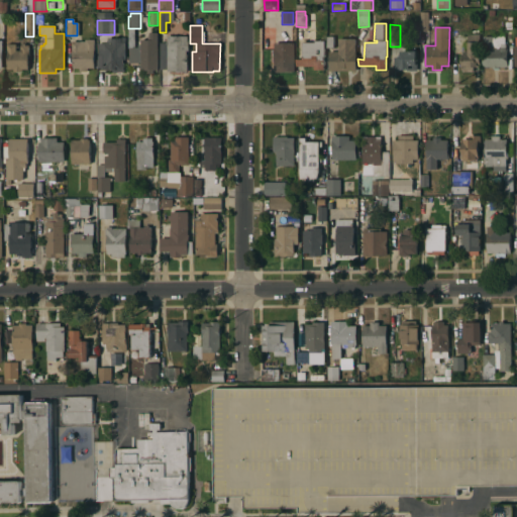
[(128,28),(133,28),(133,47),(137,47),(137,45),(140,45),(140,40),(148,40),(148,32),(157,32),(157,71),(151,71),(151,74),(144,74),(144,70),(140,70),(140,64),(128,64),(128,48),(128,28)]
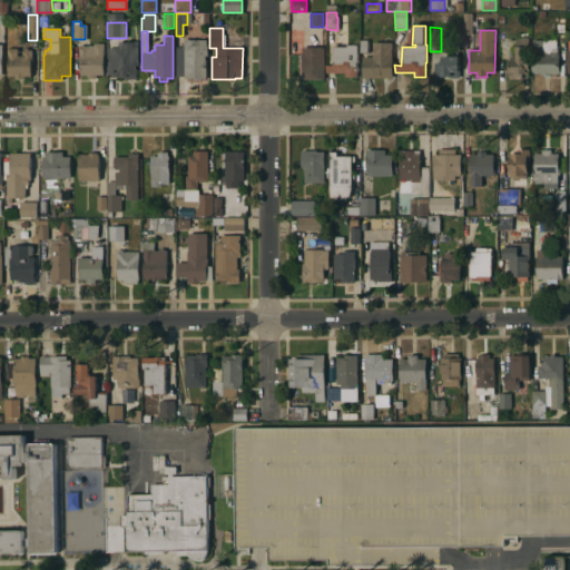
[(529,38),(529,64),(529,74),(522,74),(522,78),(509,78),(509,59),(510,59),(510,55),(516,55),(516,38),(529,38)]
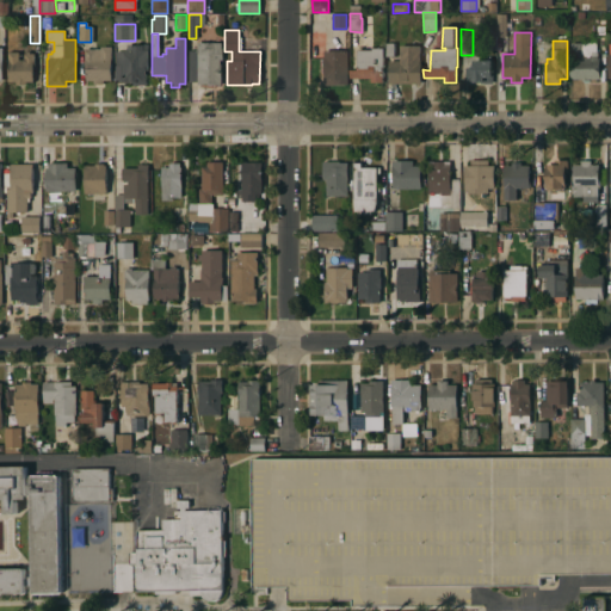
[(597,51),(598,51),(598,53),(606,53),(606,80),(598,80),(590,79),(590,81),(581,81),(581,80),(571,80),(571,43),(580,43),(580,42),(597,43),(597,51)]
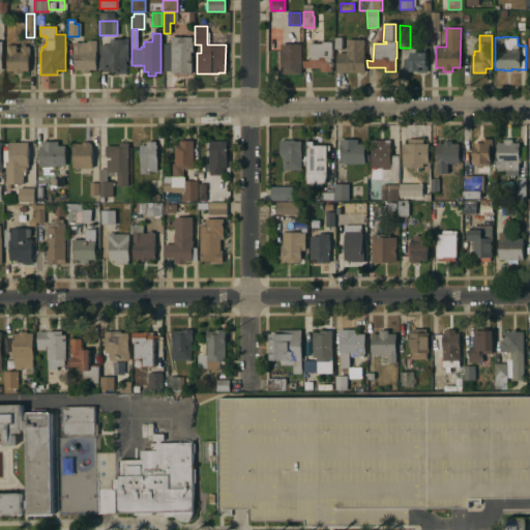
[(164,43),(171,45),(171,37),(192,37),(192,42),(193,42),(193,53),(190,53),(190,56),(192,56),(192,74),(179,74),(171,74),(171,71),(163,71),(164,43)]
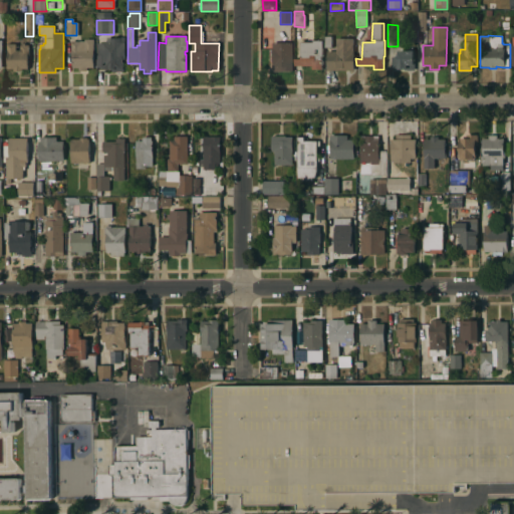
[(101,55),(96,55),(96,43),(101,43),(101,42),(105,42),(105,37),(110,37),(110,38),(118,38),(118,37),(124,37),(123,42),(123,56),(120,56),(120,63),(122,63),(122,72),(111,72),(111,70),(101,69),(101,55)]
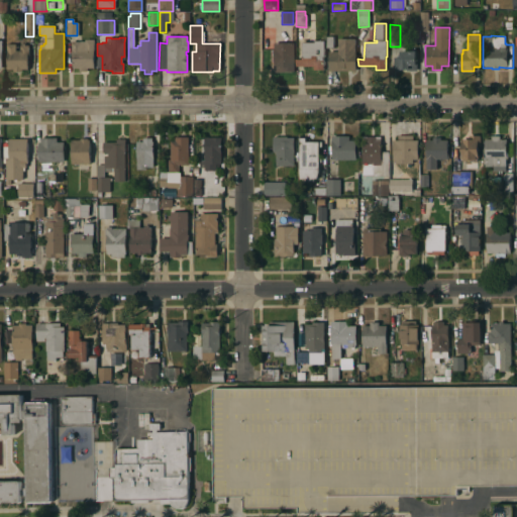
[(338,38),(354,38),(355,52),(356,52),(356,71),(329,71),(329,52),(338,52),(338,38)]
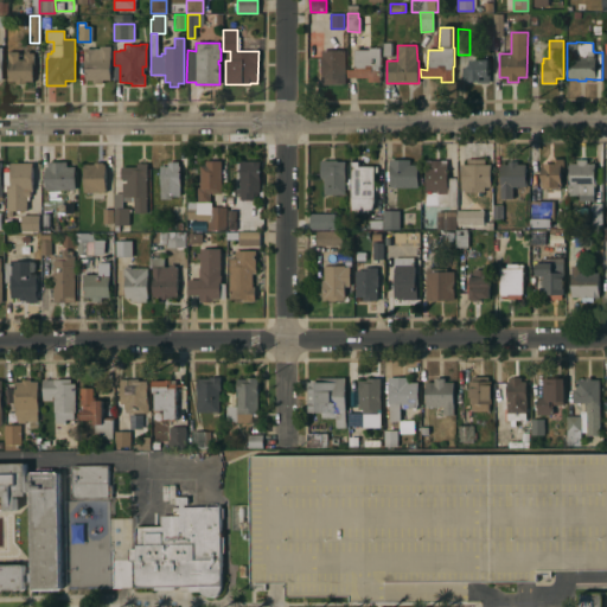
[(84,65),(83,49),(100,49),(100,46),(109,46),(110,81),(102,81),(102,84),(93,84),(93,81),(84,81),(84,65)]
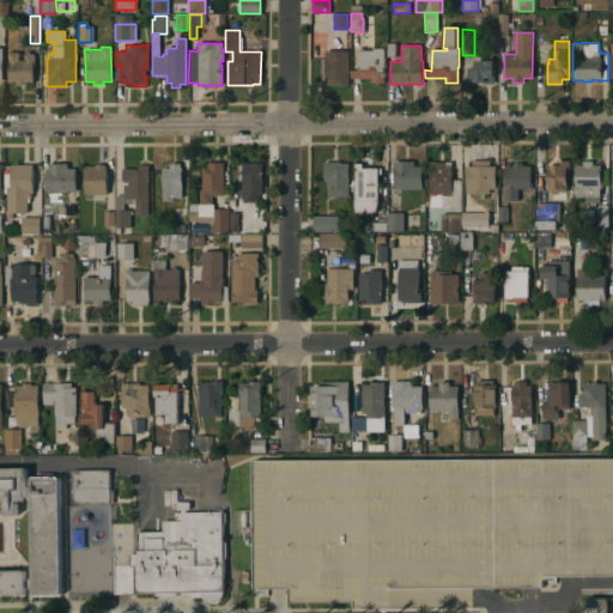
[(374,50),(374,49),(384,49),(384,68),(383,68),(383,71),(384,71),(383,83),(372,83),(372,79),(351,79),(351,71),(358,71),(359,50),(374,50)]
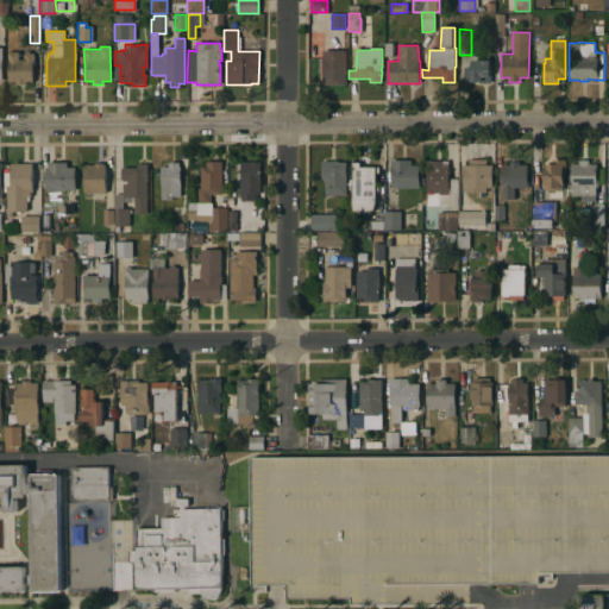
[(346,85),(324,85),(324,51),(346,51),(346,85)]
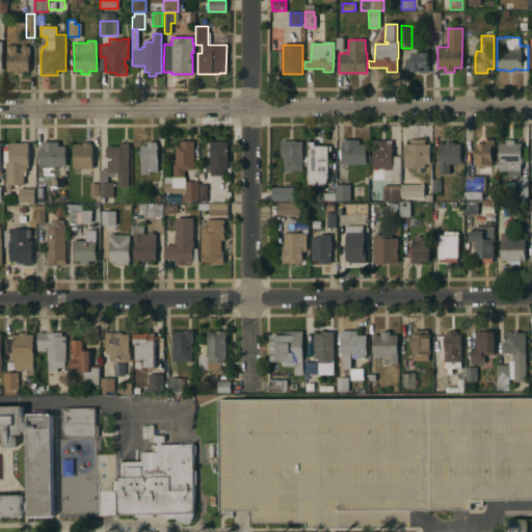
[(6,46),(16,46),(16,52),(21,52),(21,47),(22,47),(22,46),(25,46),(25,47),(29,47),(29,56),(28,56),(28,72),(22,72),(22,74),(14,74),(14,72),(6,72),(6,46)]
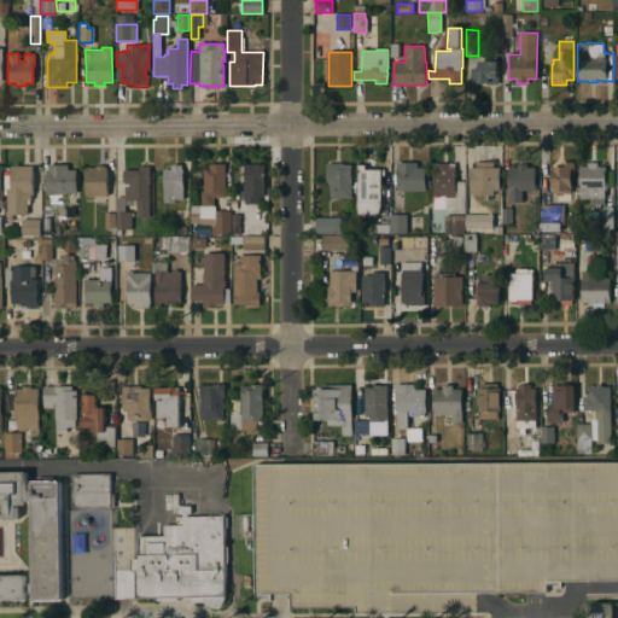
[(471,69),(478,69),(478,62),(499,62),(499,83),(472,85),(471,69)]
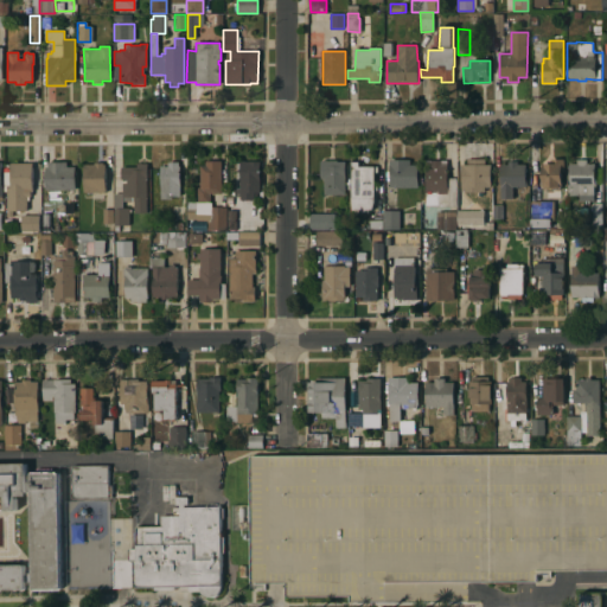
[(461,165),(467,165),(467,159),(485,159),(485,165),(491,165),(491,187),(489,187),(489,189),(485,189),(485,192),(461,192),(461,165)]
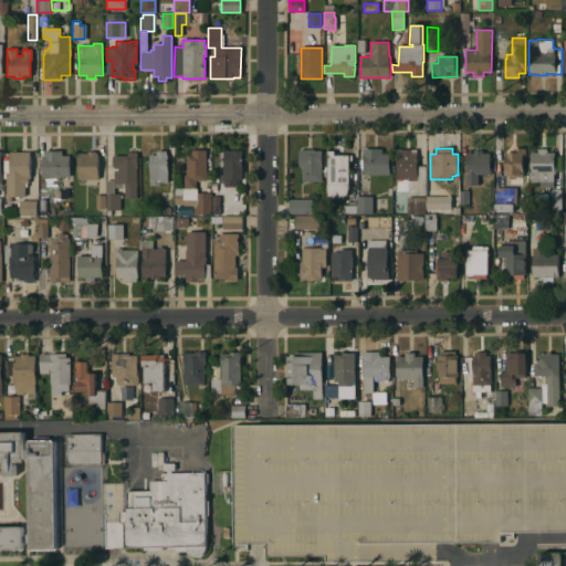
[(505,153),(513,153),(513,148),(526,148),(526,156),(523,156),(524,173),(522,173),(522,185),(510,185),(510,177),(506,177),(506,174),(505,174),(505,153)]
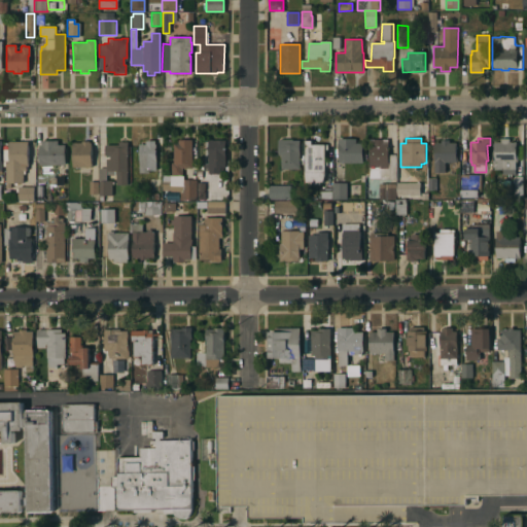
[(279,140),(293,139),(293,140),(300,140),(301,169),(282,169),(282,155),(279,155),(279,140)]
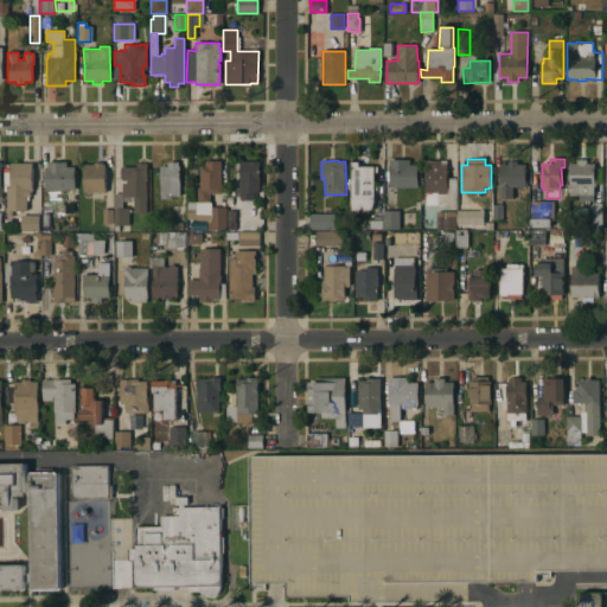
[(390,187),(390,160),(410,160),(410,165),(419,165),(419,187),(390,187)]
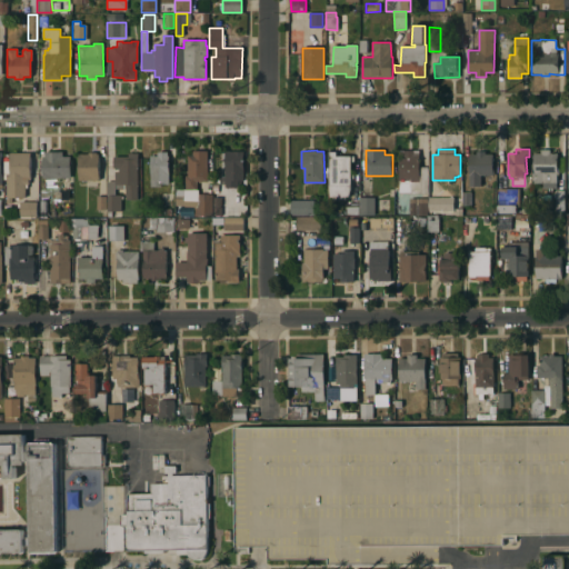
[(399,150),(419,151),(419,168),(427,168),(427,180),(428,180),(428,193),(415,193),(415,196),(411,196),(411,193),(410,193),(410,192),(399,192),(399,150)]
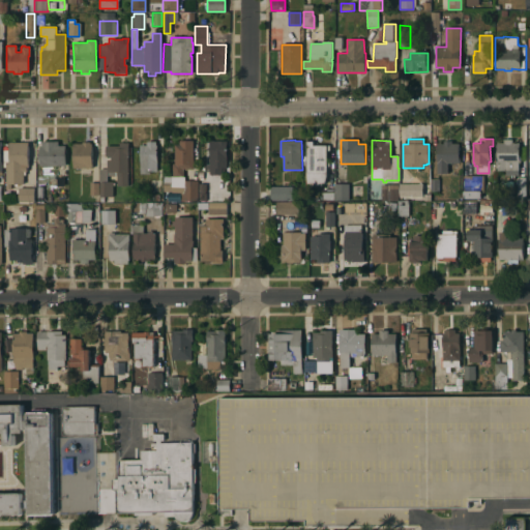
[(497,143),(504,143),(504,140),(512,140),(512,143),(520,143),(520,163),(519,163),(519,171),(497,171),(497,168),(496,168),(496,162),(497,162),(497,143)]
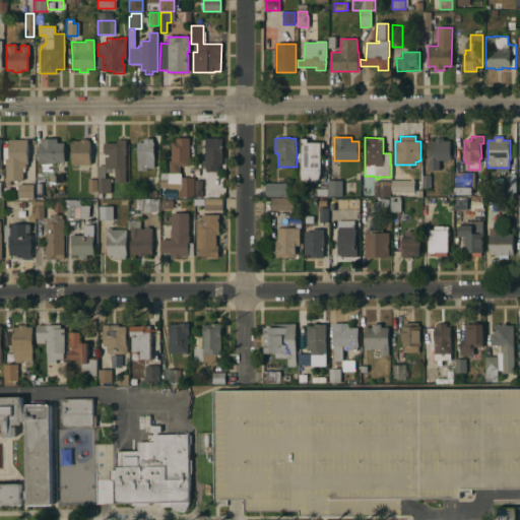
[(189,167),(179,167),(179,174),(181,174),(181,178),(193,178),(193,197),(177,197),(177,189),(168,189),(168,188),(160,188),(160,179),(168,179),(168,175),(169,175),(169,160),(171,160),(171,142),(176,142),(176,138),(189,138),(189,167)]
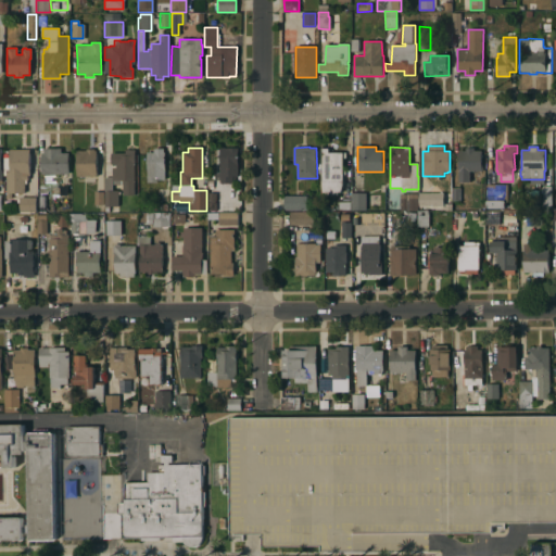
[(219,148),(238,148),(237,177),(231,177),(231,184),(232,184),(232,201),(217,201),(217,184),(219,184),(219,148)]
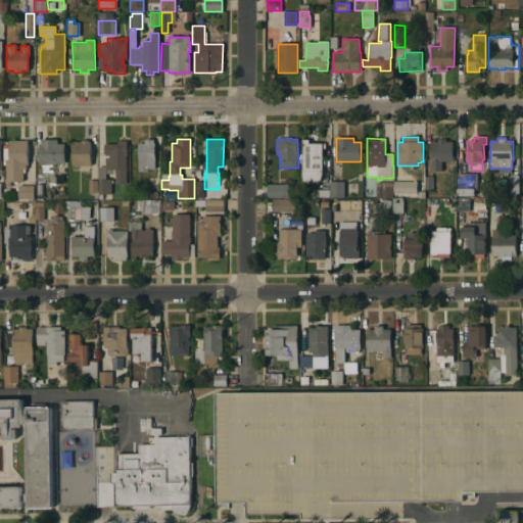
[(325,143),(325,148),(323,148),(323,160),(325,160),(325,164),(323,164),(323,172),(317,172),(317,176),(318,176),(318,175),(322,175),(322,180),(317,180),(317,183),(302,183),(302,163),(299,163),(299,154),(302,154),(302,140),(310,139),(310,143),(325,143)]
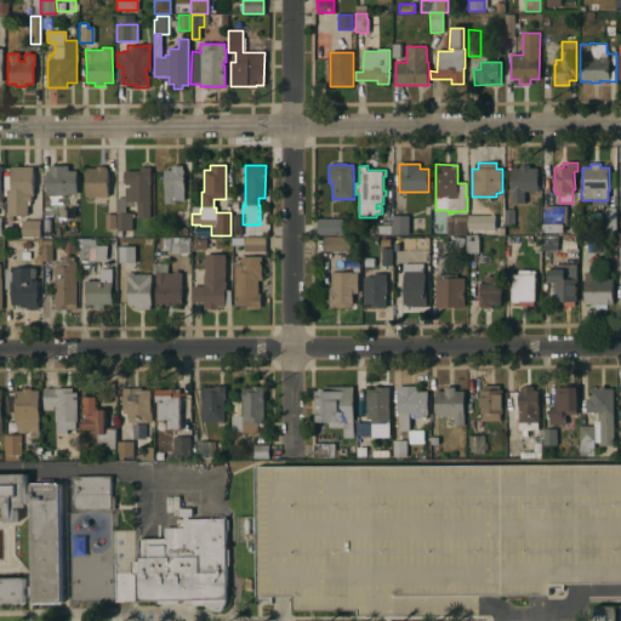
[(512,169),(520,169),(520,165),(530,165),(530,169),(539,169),(539,192),(524,192),(524,204),(512,204),(512,169)]
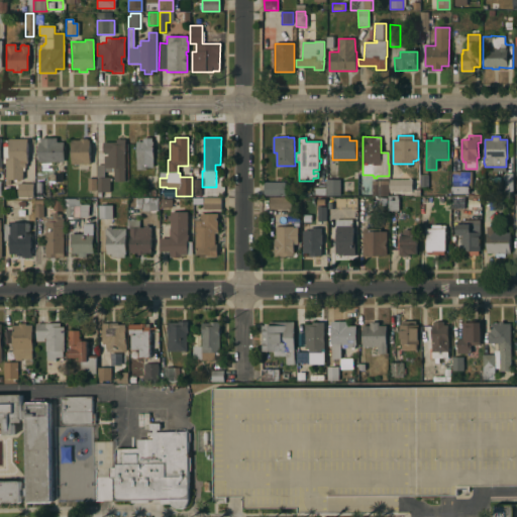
[(37,162),(38,142),(39,142),(39,138),(57,138),(57,142),(64,142),(64,162),(37,162)]
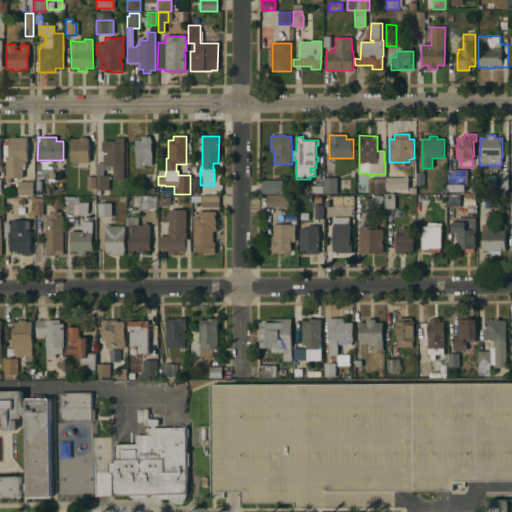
[(70,139),(79,139),(79,137),(86,137),(86,139),(88,139),(88,163),(70,163),(70,139)]
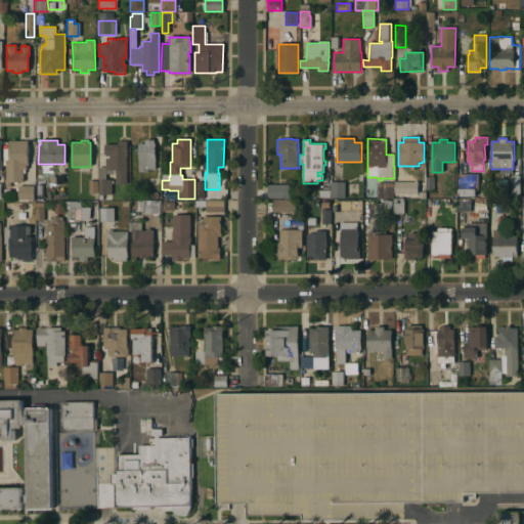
[(137,143),(144,143),(144,140),(154,140),(154,143),(155,143),(155,170),(146,170),(146,172),(137,172),(137,143)]
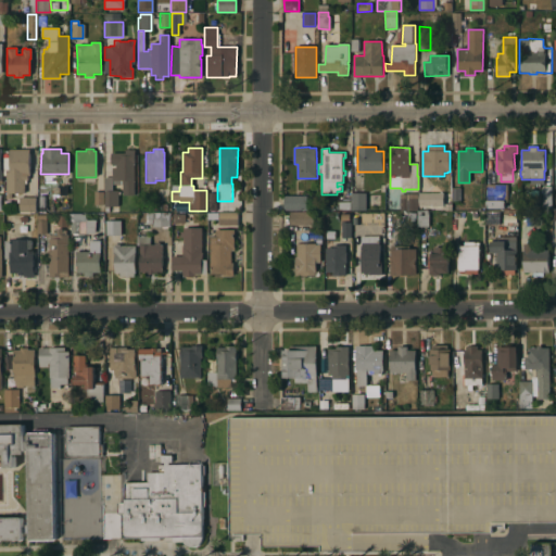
[(9,150),(29,150),(29,176),(27,176),(27,180),(26,180),(26,184),(24,184),(24,193),(17,193),(17,196),(14,196),(14,193),(11,193),(11,199),(5,199),(5,171),(9,169),(9,158),(9,150)]
